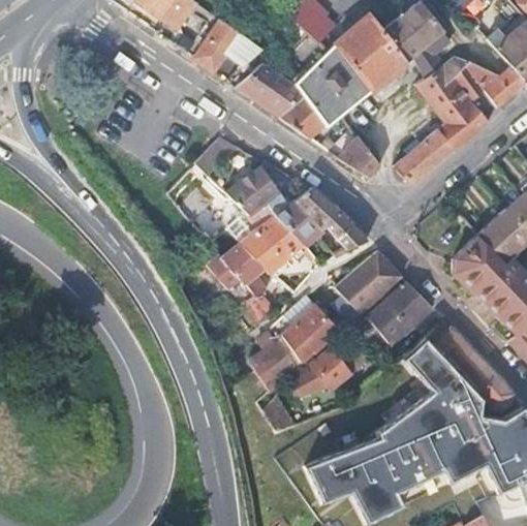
[(131,0),(128,4),(147,18),(156,24),(160,19),(181,24),(196,3),(192,0),(131,0)]
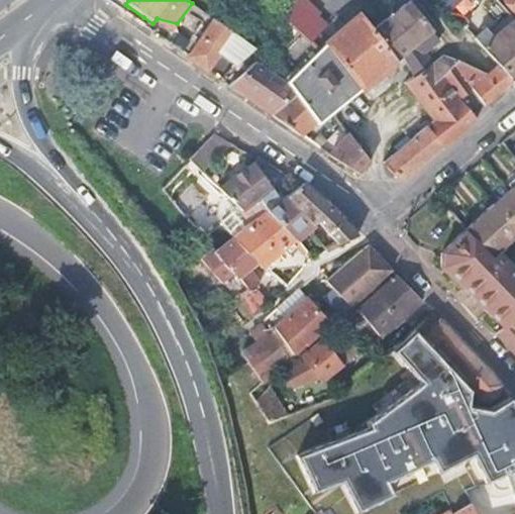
[(288,18),(299,28),(311,40),(324,26),(298,0),(286,16),(288,18)]
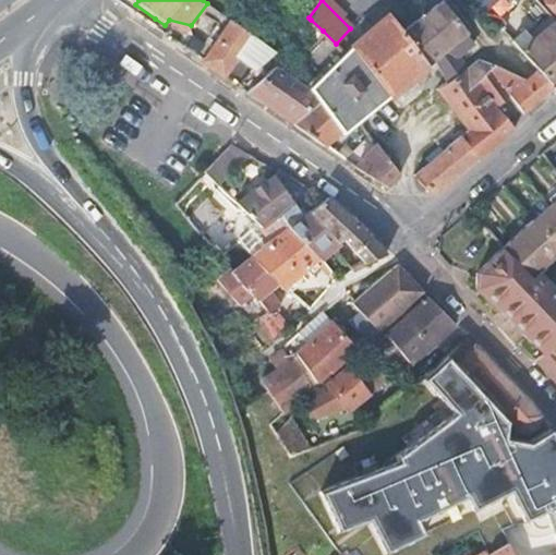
[(424,15),(451,47),(464,37),(469,34),(452,12),(442,2),(424,15)]
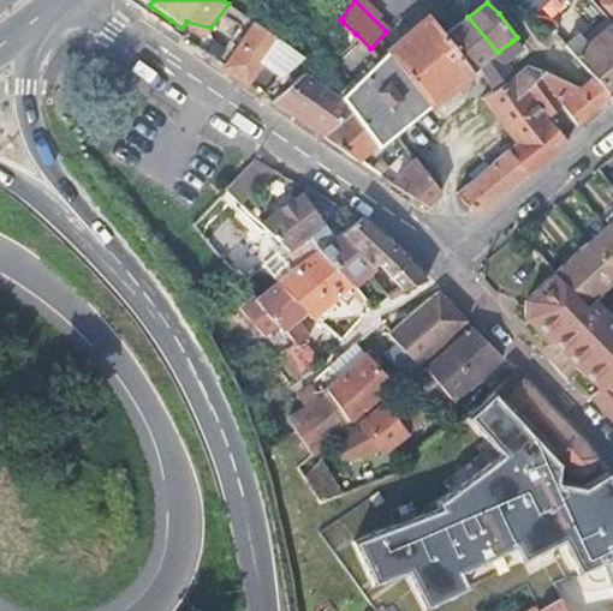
[(388,52),(430,105),(441,96),(472,71),(444,34),(446,31),(430,15),(386,49),(388,52)]
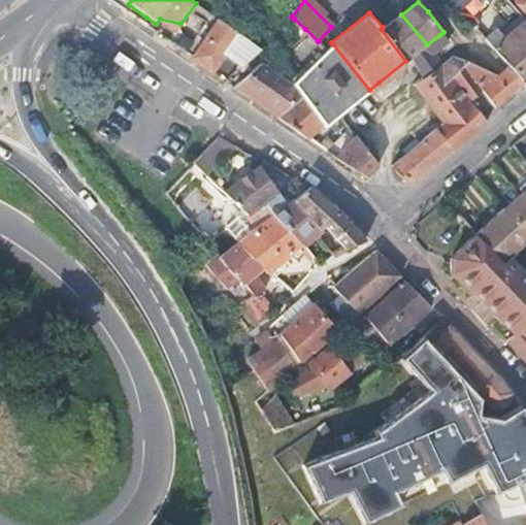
[(381,29),(405,61),(413,56),(427,44),(400,14),(383,27),(381,29)]
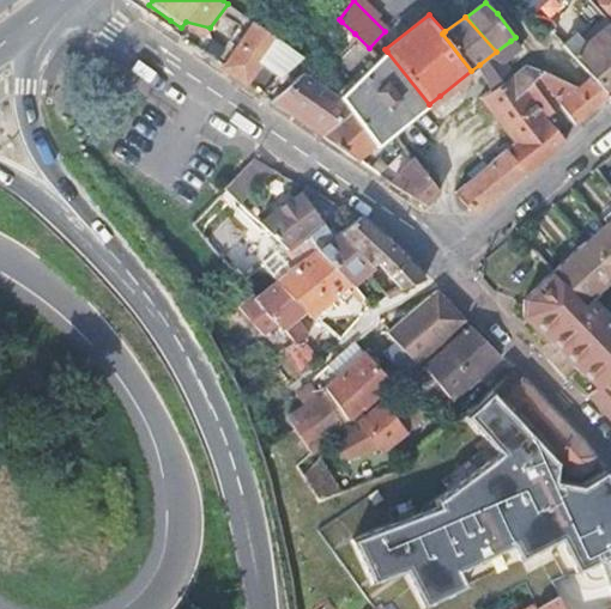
[(242,42),(225,68),(261,93),(303,60),(302,56),(248,18),(235,37),(242,42)]
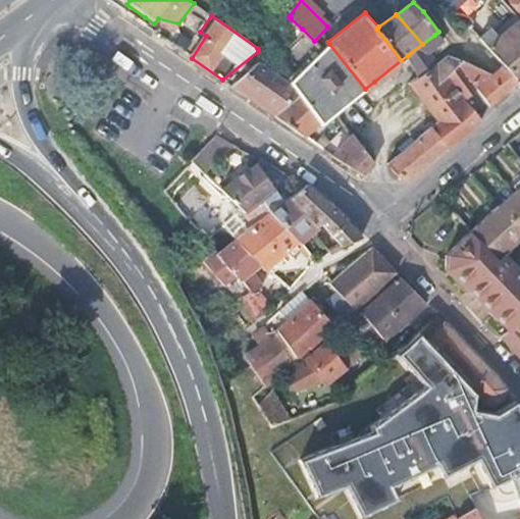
[(291,18),(278,33),(290,43),(302,29),(291,18)]
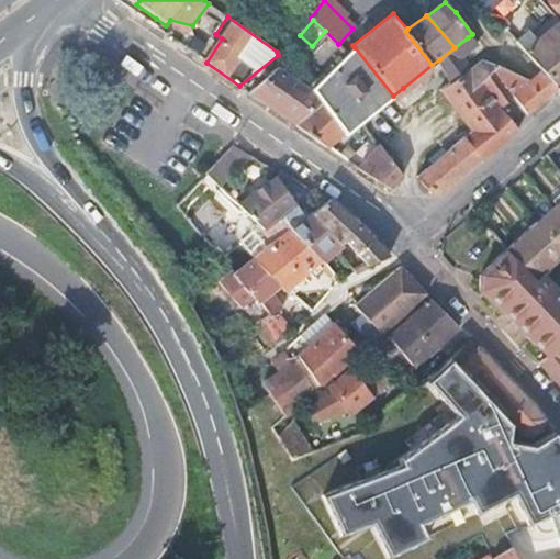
[(490,28),(491,31),(493,33),(496,34),(499,33),(501,31),(502,29),(501,24),(497,22),(495,22),(492,23),(490,25),(490,28)]
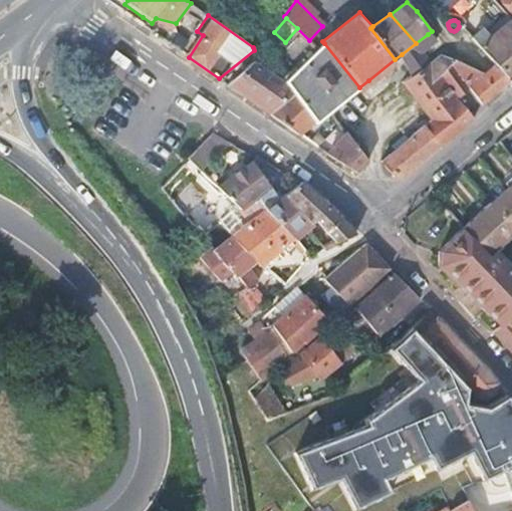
[(474,37),(497,63),(511,79),(511,20),(492,35),(484,27),(474,37)]
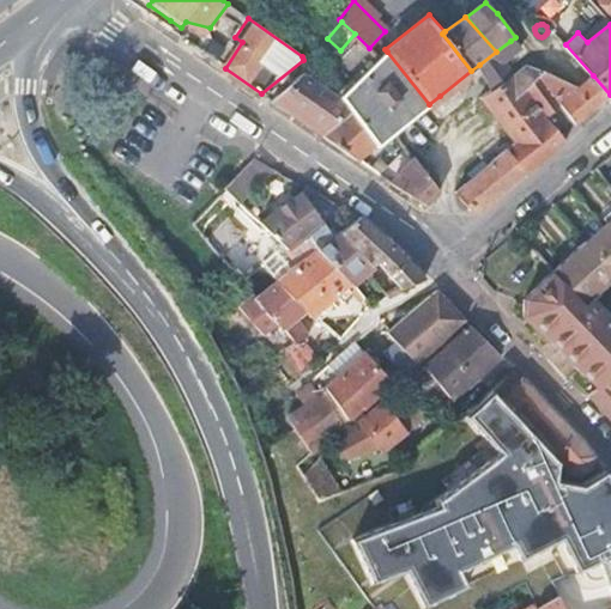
[(522,46),(515,37),(510,41),(518,49),(522,46)]
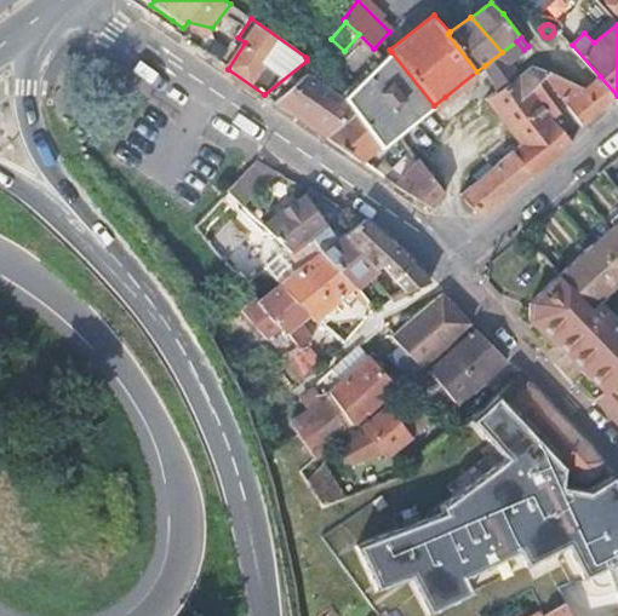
[(218,40),(209,55),(221,63),(232,49),(218,40)]
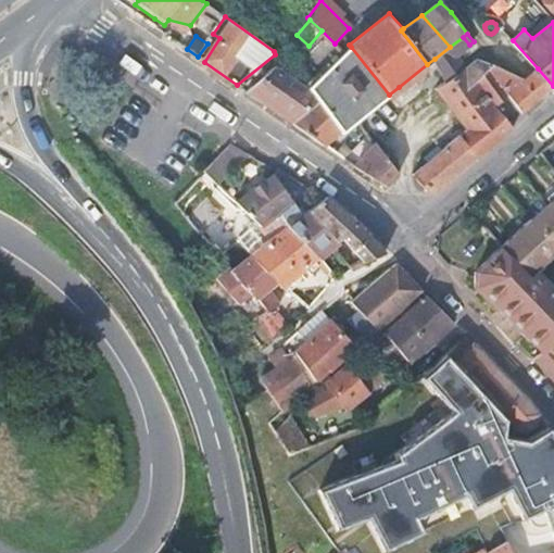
[(469,45),(463,37),(450,47),(456,54),(469,45)]
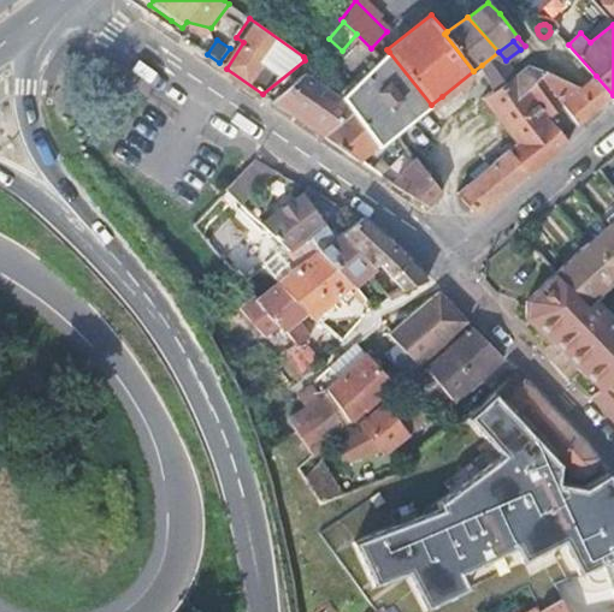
[(382,58),(346,101),(354,107),(352,110),(377,143),(378,146),(397,130),(431,105),(389,52),(382,58)]
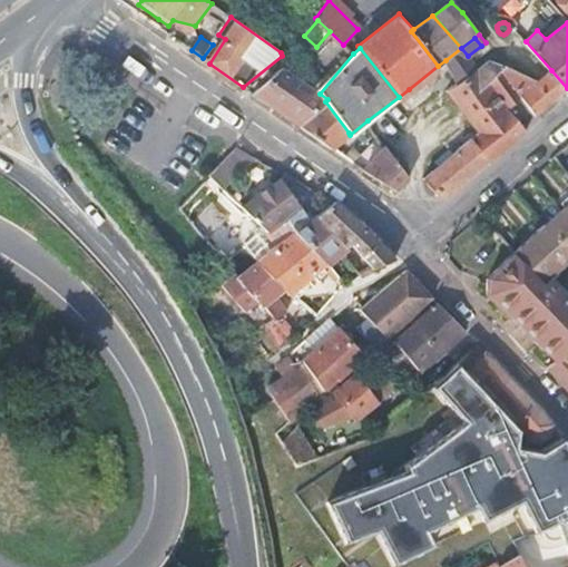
[(446,60),(457,82),(477,67),(471,59),(468,56),(461,48),(446,60)]
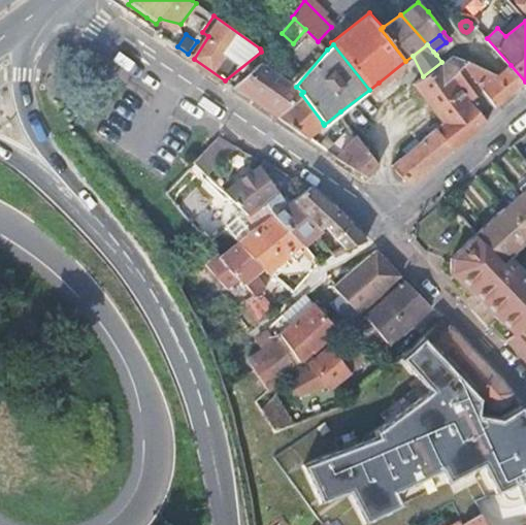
[(413,85),(445,123),(471,100),(483,90),(474,78),(480,66),(453,55),(442,63),(441,62),(423,76),(413,85)]
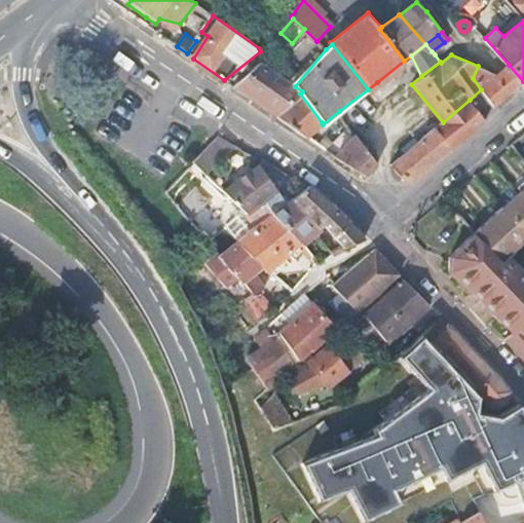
[(473,78),(481,89),(494,106),(509,94),(523,81),(509,65),(497,74),(478,66),(473,78)]
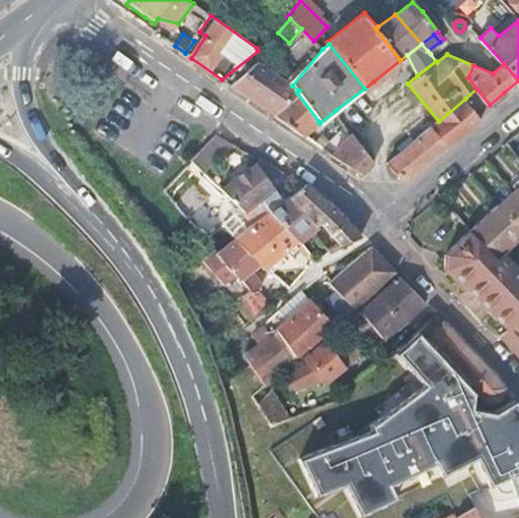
[(262,65),(233,87),(251,100),(275,116),(297,93),(299,91),(292,85),(262,65)]
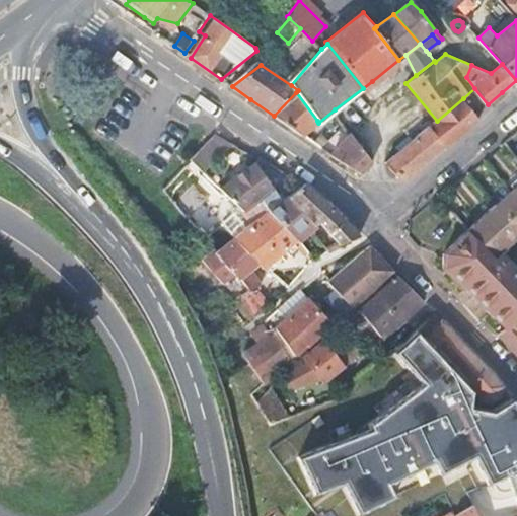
[(289,126),(303,135),(317,121),(296,92),(274,116),(289,126)]
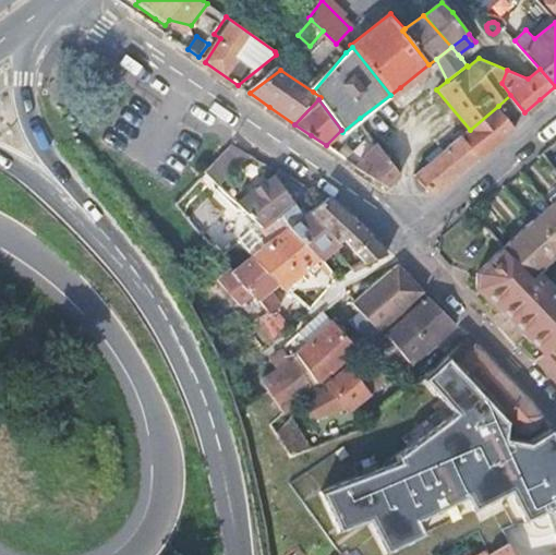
[(431,164),(417,175),(432,192),(439,191),(479,157),(480,159),(517,128),(512,122),(498,106),(470,130),(449,147),(431,164)]
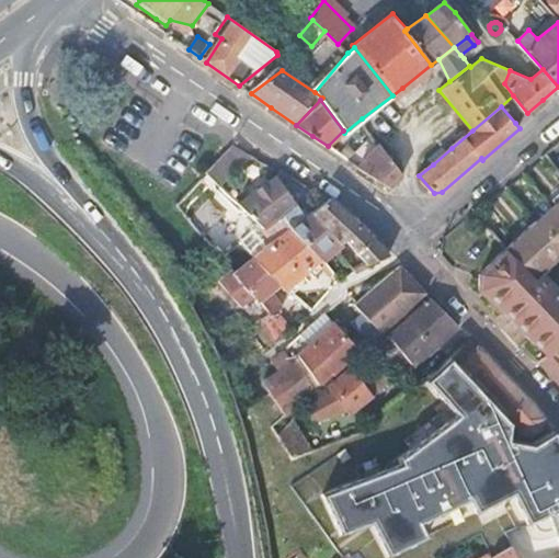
[(367,141),(380,156),(386,150),(374,135),(367,141)]
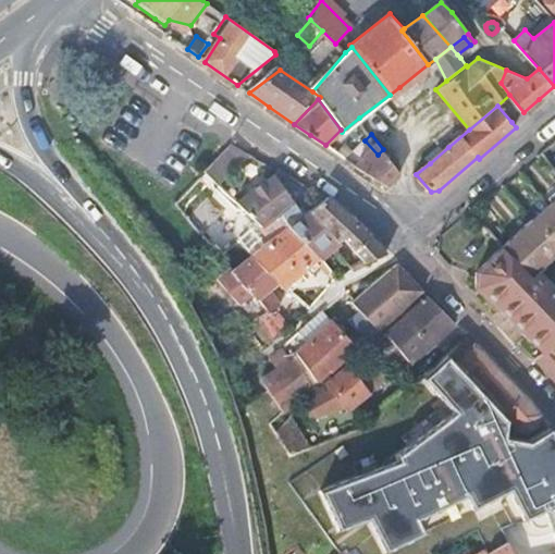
[(444,142),(424,158),(430,163),(448,147),(444,142)]
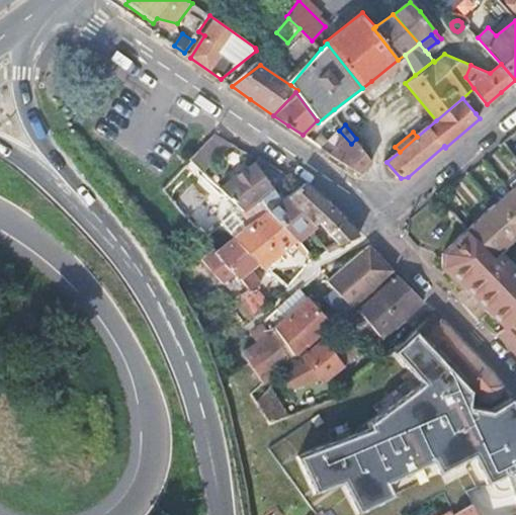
[(218,135),(192,161),(204,172),(233,143),(218,135)]
